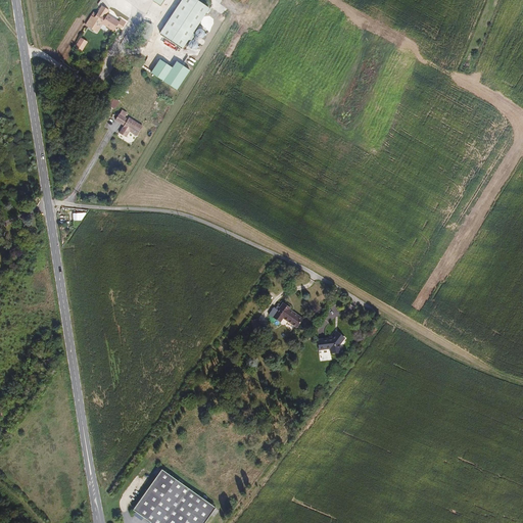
[(208,8),(196,0),(179,0),(158,33),(181,48),(208,8)]
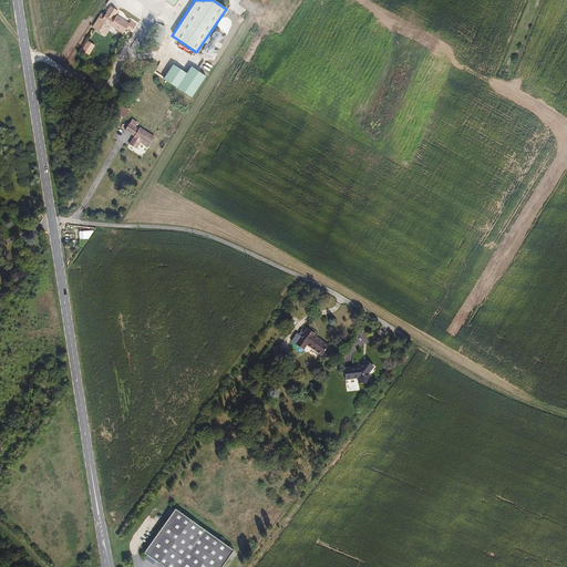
[(117,17),(121,11),(111,6),(105,13),(102,11),(92,28),(107,37),(113,27),(125,34),(129,29),(134,31),(137,24),(133,22),(131,26),(117,17)]
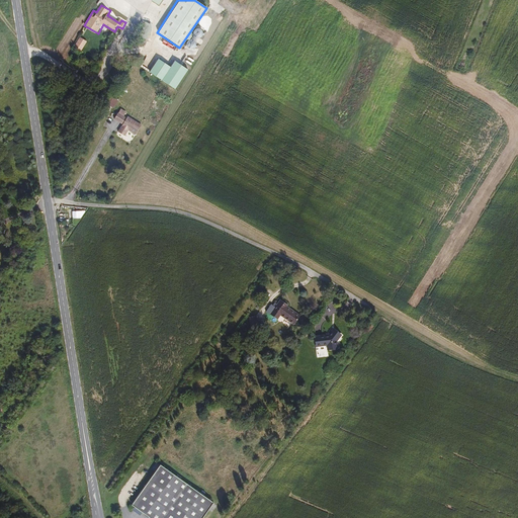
[(185,55),(195,54),(195,44),(198,44),(198,37),(203,37),(203,29),(192,29),(192,39),(186,39),(186,41),(185,41),(185,55)]
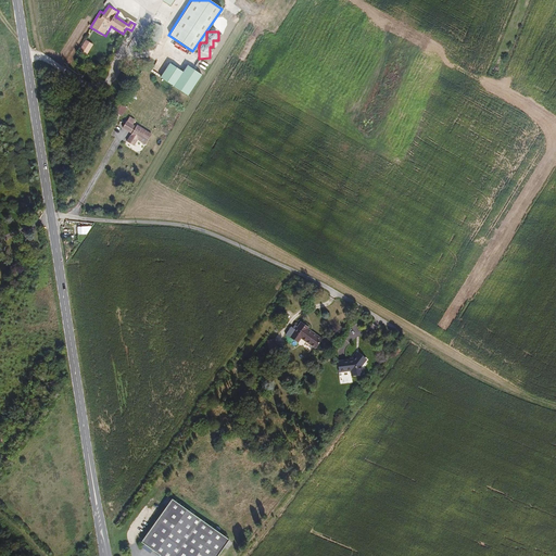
[(93,45),(86,40),(78,51),(86,57),(93,45)]
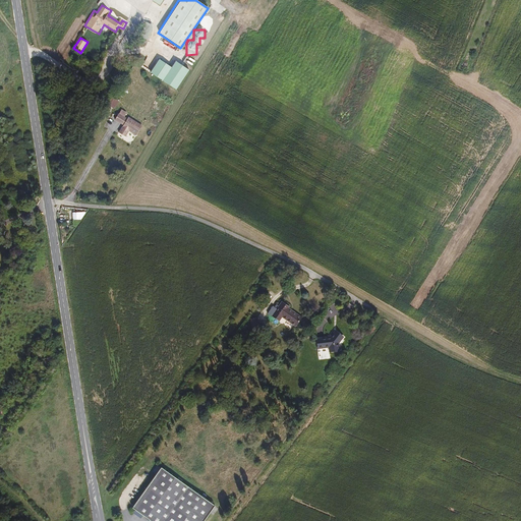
[(172,67),(159,59),(151,72),(163,80),(172,67)]
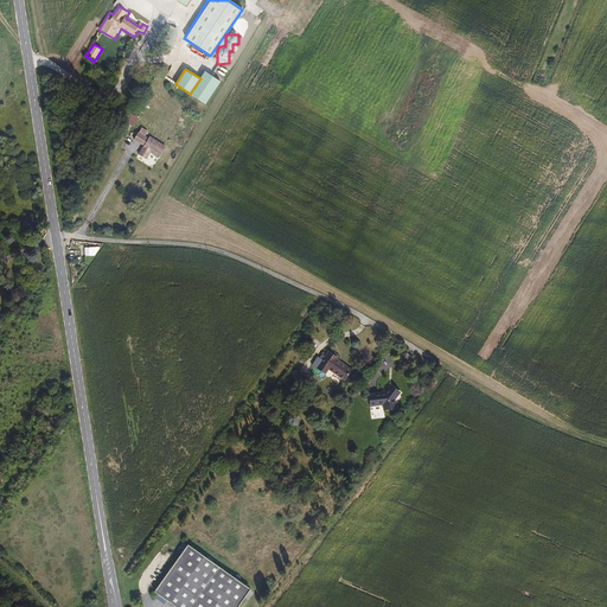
[(221,81),(205,71),(200,78),(190,94),(205,104),(221,81)]
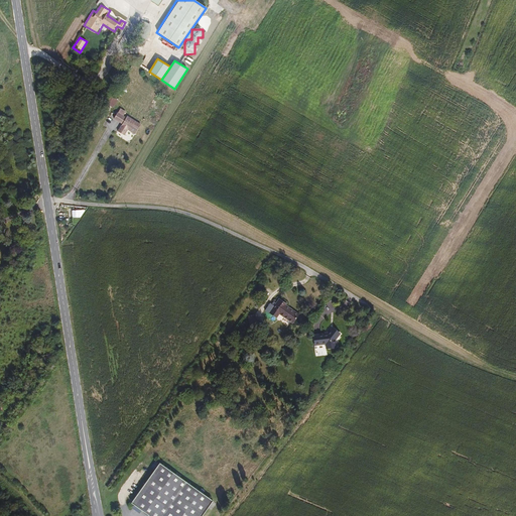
[(109,95),(105,103),(114,107),(118,99),(109,95)]
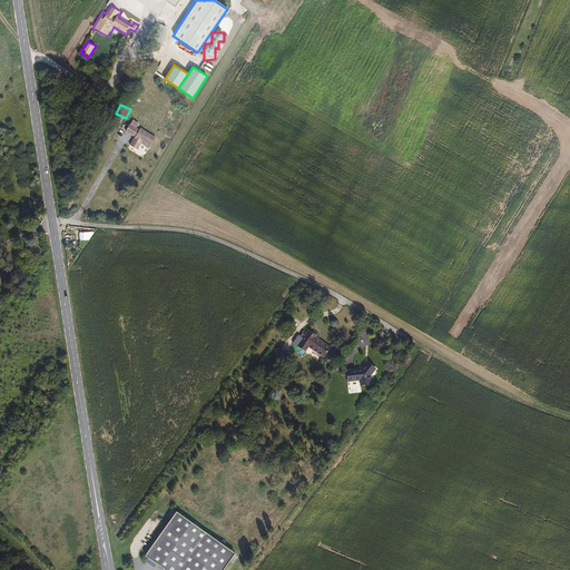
[(129,130),(138,137),(143,130),(133,125),(129,130)]
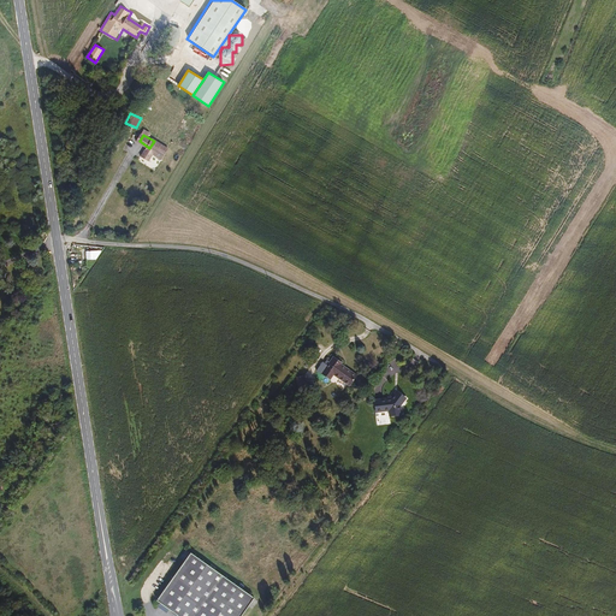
[(149,148),(144,157),(152,161),(155,154),(165,159),(171,148),(155,138),(154,141),(149,148)]
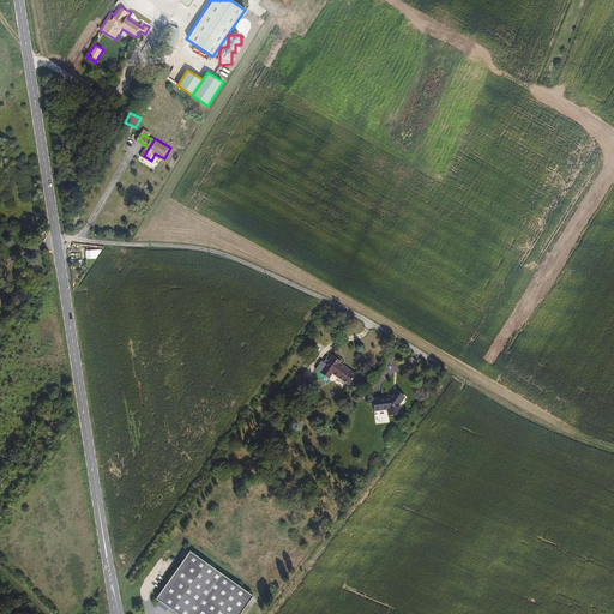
[(102,250),(85,250),(85,259),(95,259),(102,250)]
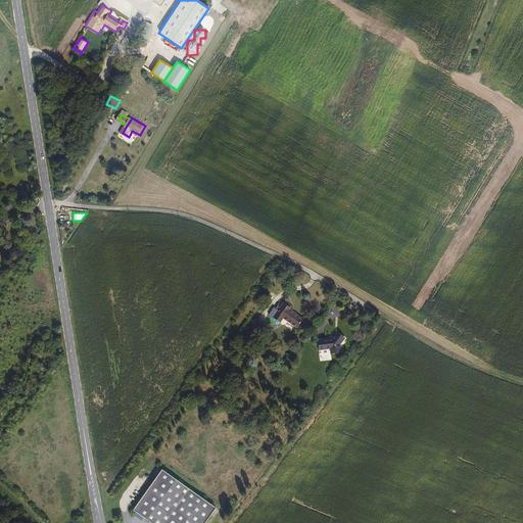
[(303,318),(283,303),(275,316),(281,321),(284,318),(297,327),(303,318)]
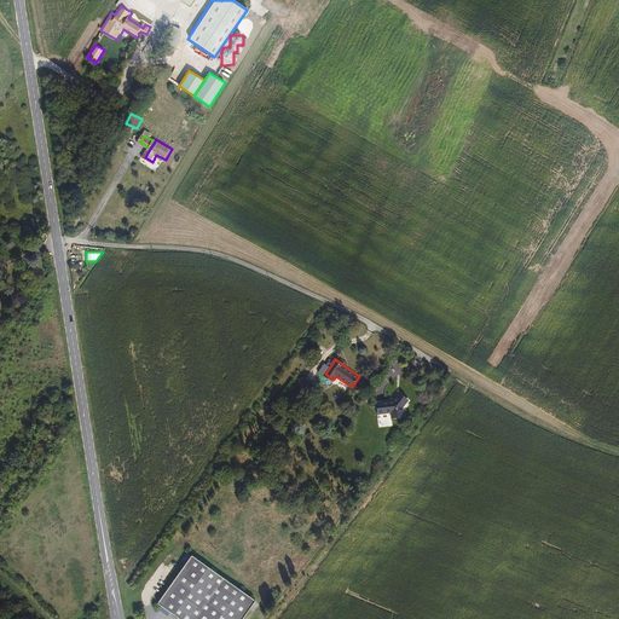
[(410,400),(400,393),(394,401),(380,403),(381,415),(393,414),(393,418),(405,417),(404,408),(410,400)]
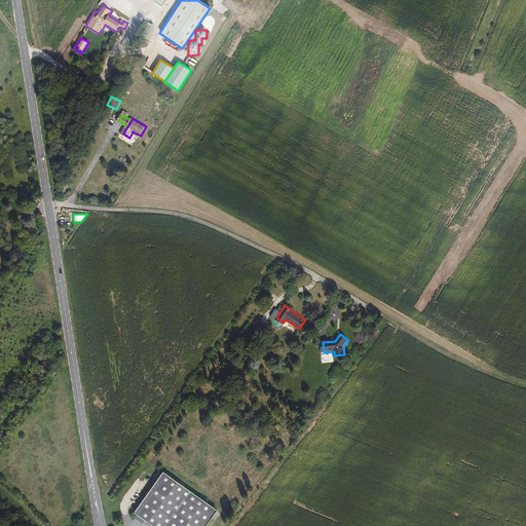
[(136,511),(154,525),(207,525),(217,513),(164,473),(136,511)]
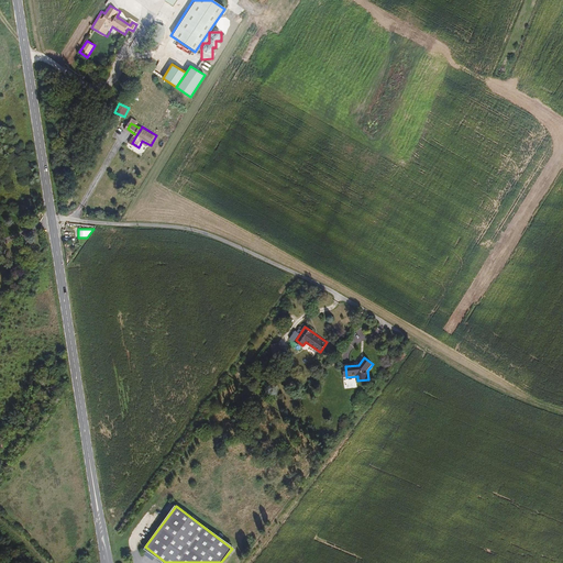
All buildings are outlined.
